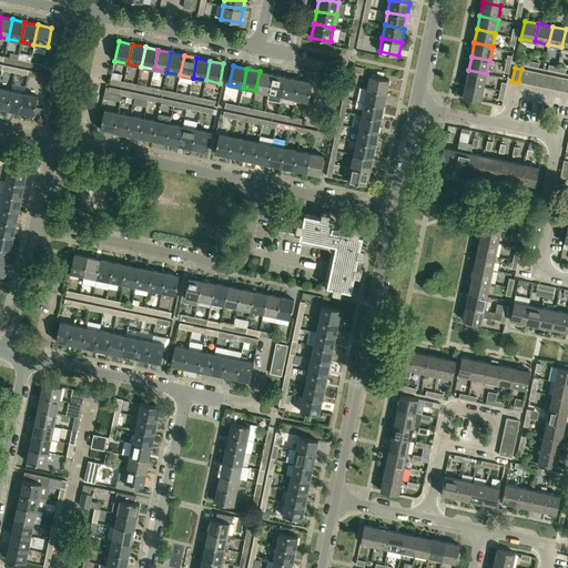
[(484,87),(486,73),(468,70),(466,83),(484,87)]
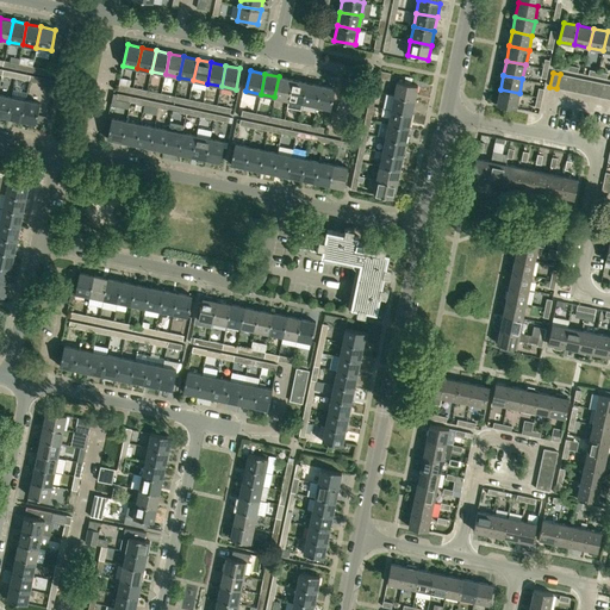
[(288,100),(293,80),(279,76),(274,97),(288,100)]
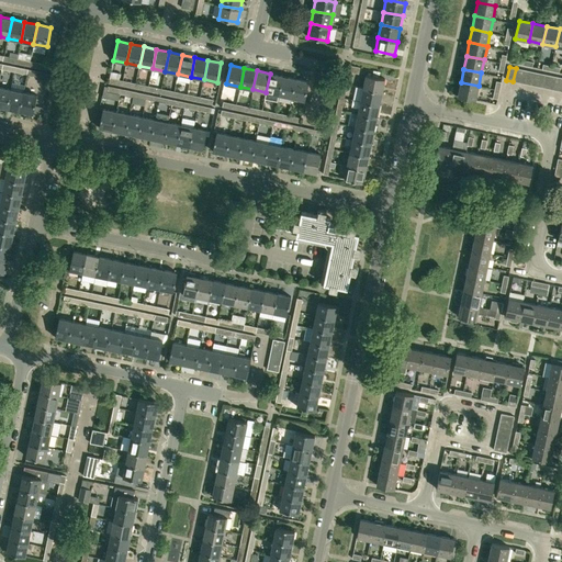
[(123,80),(117,79),(119,75),(111,72),(109,82),(122,86),(123,80)]
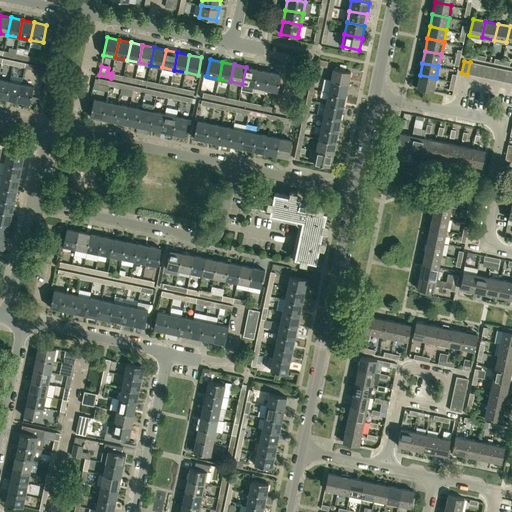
[(253,92),(254,86),(257,69),(246,67),(242,84),(241,90),(249,91),(253,92)]
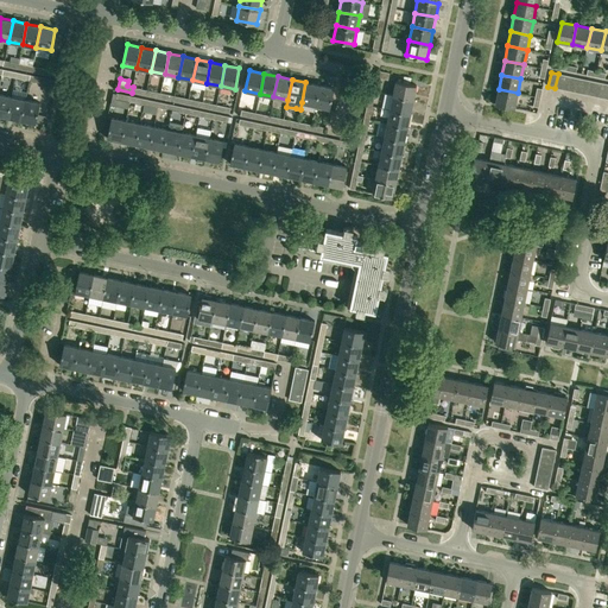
[(393,95),(413,100),(417,86),(396,81),(393,95)]
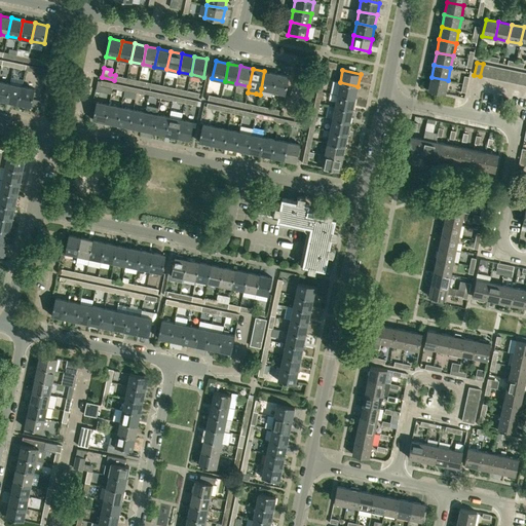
[(273,91),(276,73),(264,71),(261,88),(273,91)]
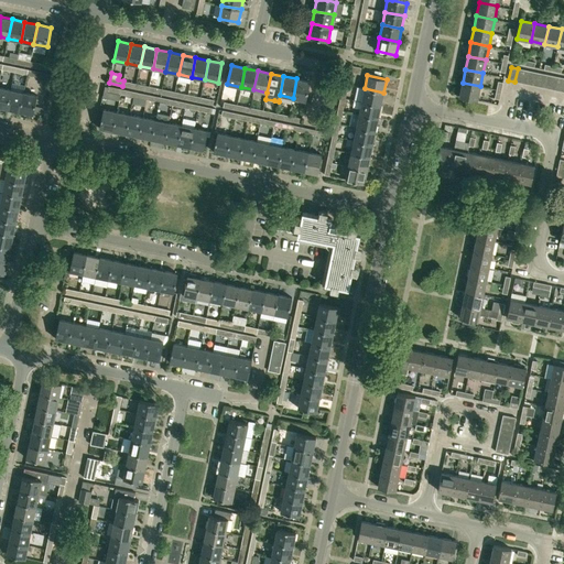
[(296,78),(293,98),(306,100),(310,82),(296,78)]
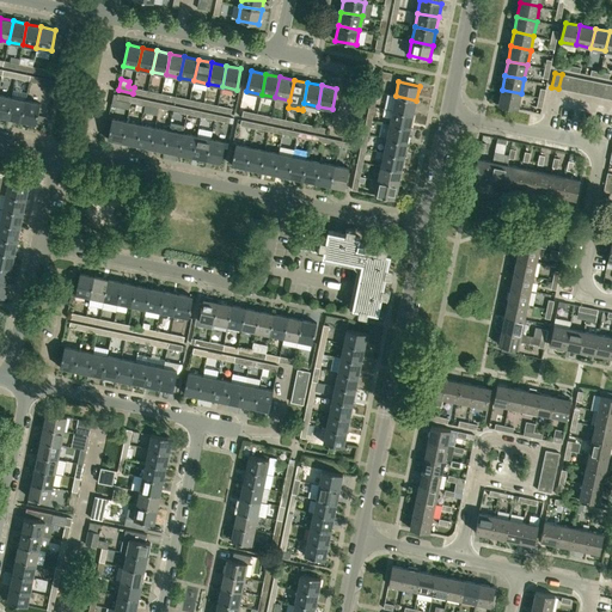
[(518,109),(521,93),(502,90),(499,105),(518,109)]
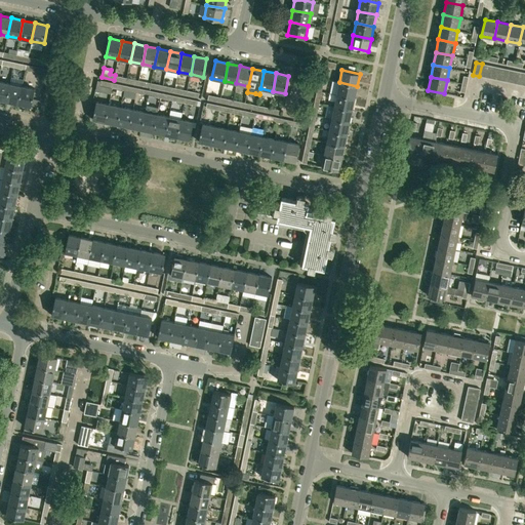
[(0,99),(6,102),(10,83),(0,81),(0,99)]
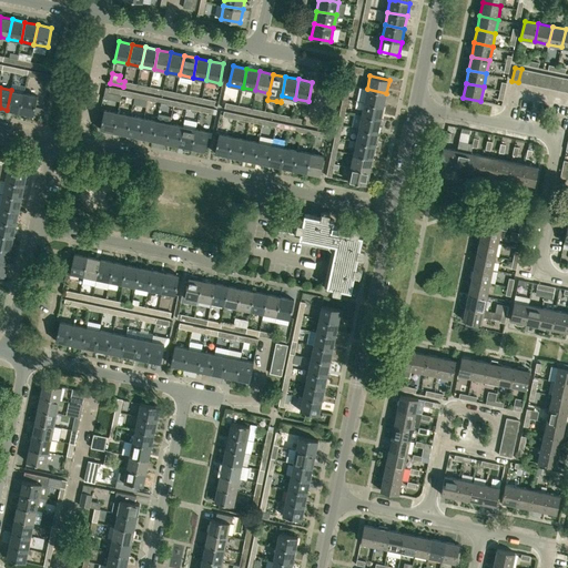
[(386,93),(367,89),(359,88),(356,100),(364,102),(384,105),(386,93)]
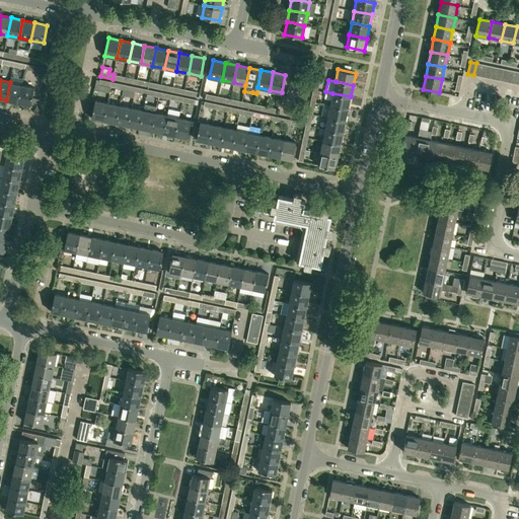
[(18,102),(22,85),(10,82),(6,100),(18,102)]
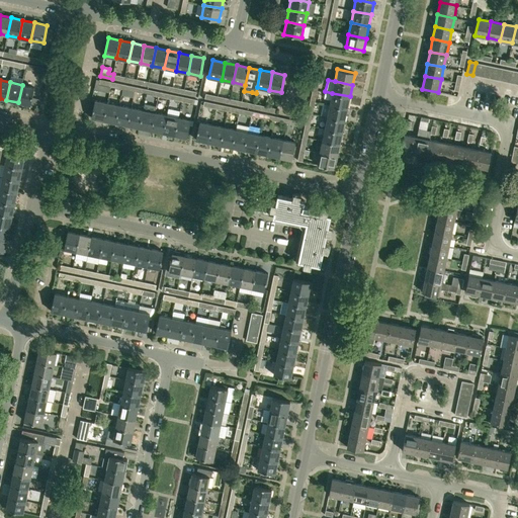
[(22,85),(18,102),(30,105),(34,87),(22,85)]
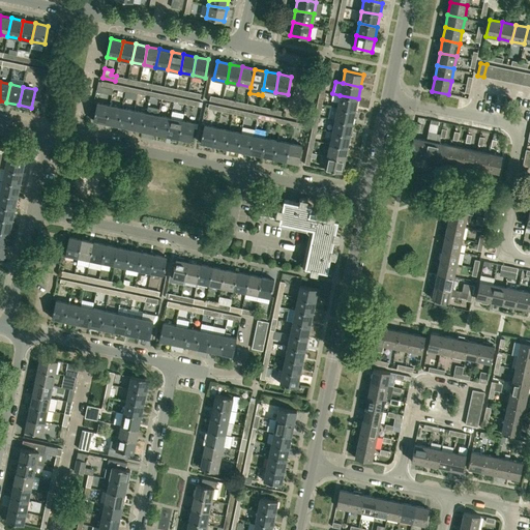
[(355,111),(358,98),(340,95),(337,108),(355,111)]
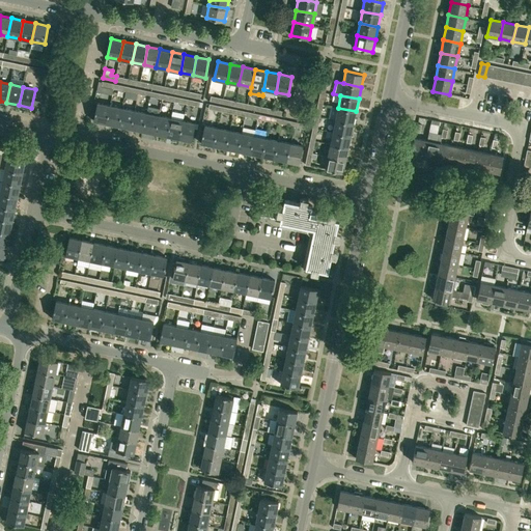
[(106,123),(110,105),(98,103),(93,120),(106,123)]
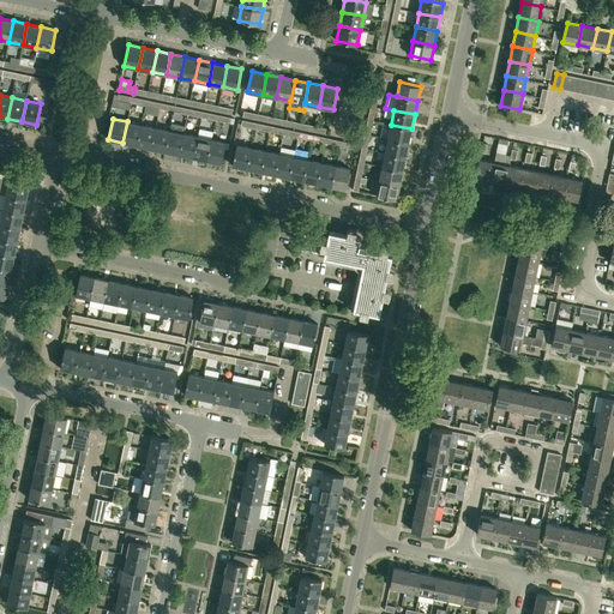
[(137,145),(142,125),(127,121),(122,143),(137,145)]
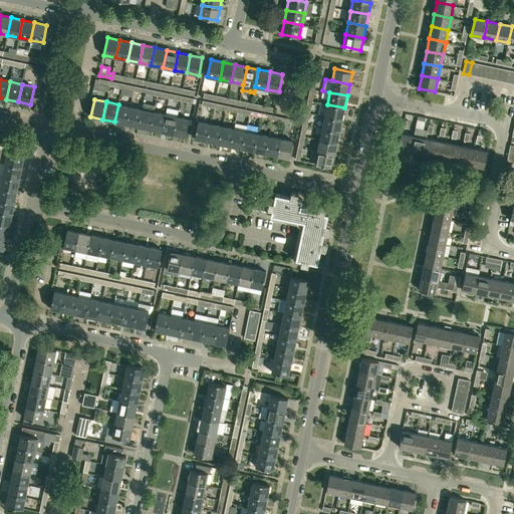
[(263,105),(262,109),(274,112),(275,107),(270,106),(271,102),(264,101),(263,105)]
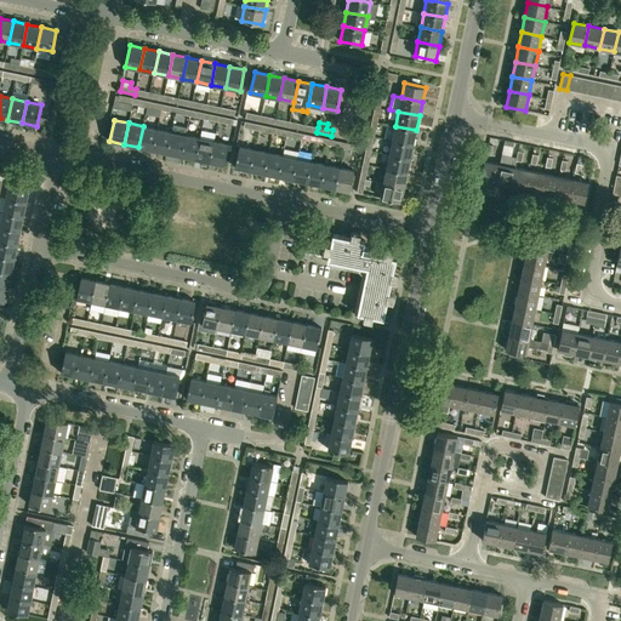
[(153,151),(157,129),(143,126),(138,147),(153,151)]
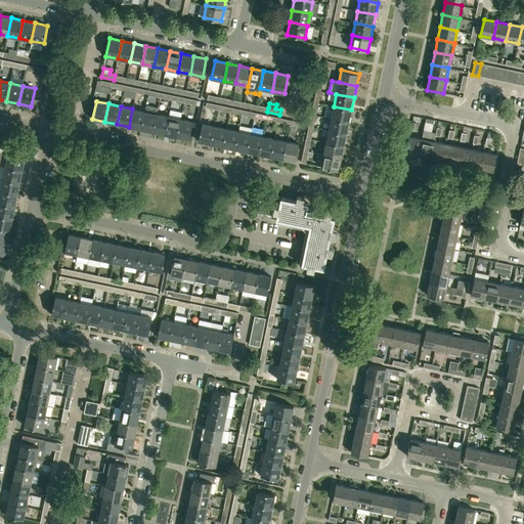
[(349,122),(351,110),(334,106),(331,118),(349,122)]
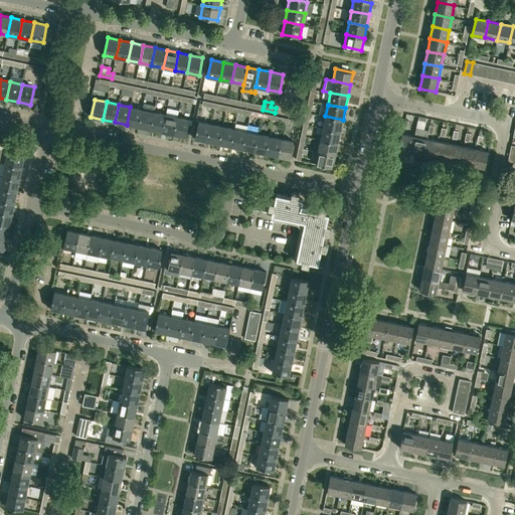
[(139,127),(142,110),(130,107),(127,125),(139,127)]
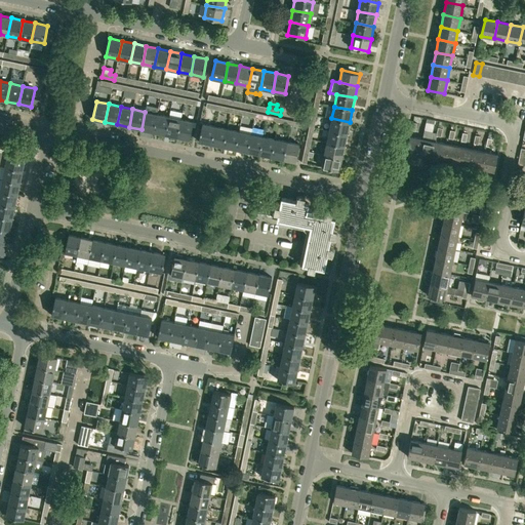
[(153,131),(157,114),(145,112),(142,129),(153,131)]
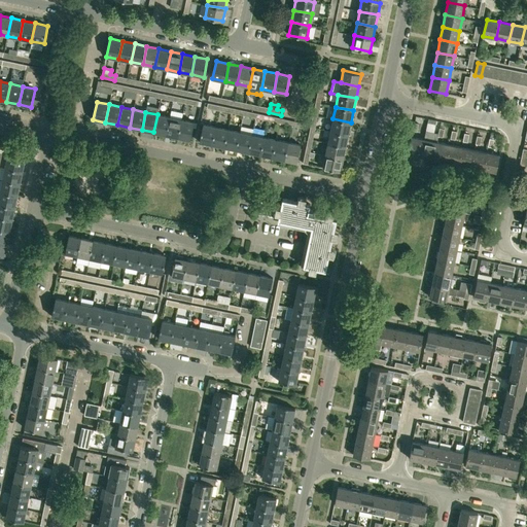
[(166,135),(170,117),(157,114),(153,132),(166,135)]
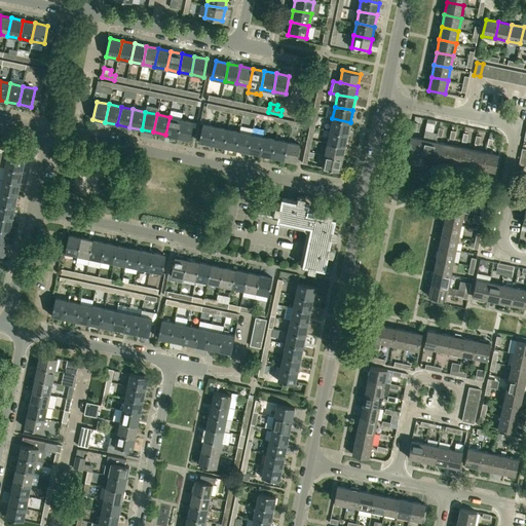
[(178,137),(181,119),(170,117),(165,135),(178,137)]
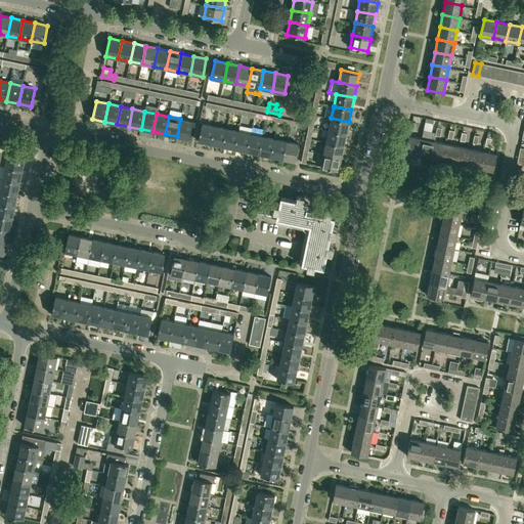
[(346,134),(349,122),(331,118),(329,130),(346,134)]
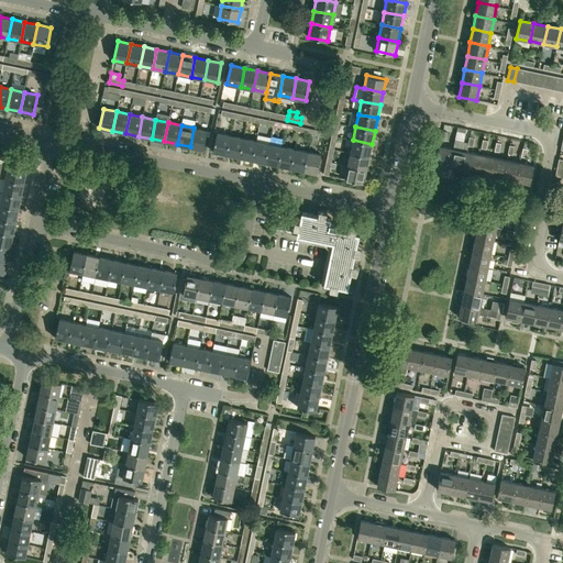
[(194,128),(190,146),(203,150),(208,131),(194,128)]
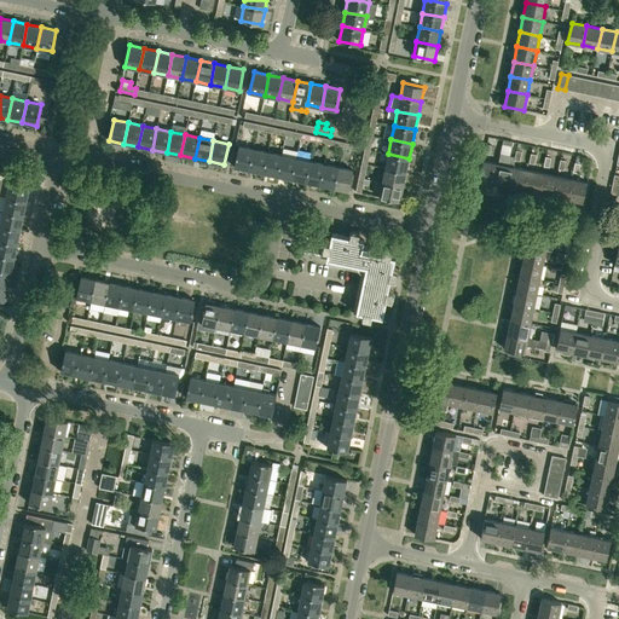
[(249,169),(253,149),(238,145),(235,167),(249,169)]
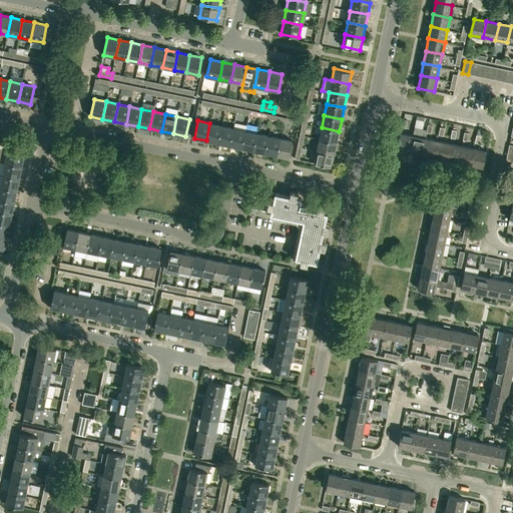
[(217,143),(221,125),(209,123),(206,140),(217,143)]
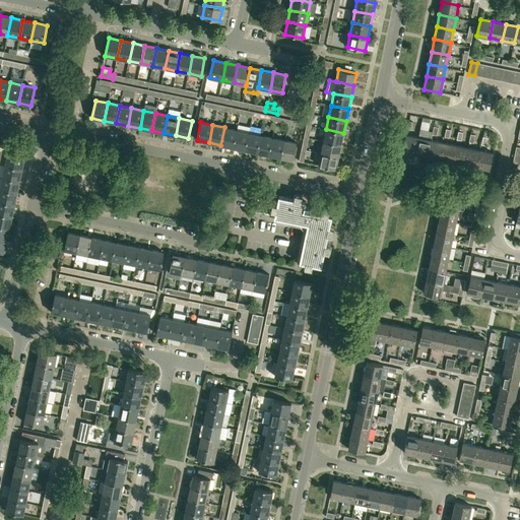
[(245,150),(249,132),(249,128),(238,126),(237,130),(233,147),(245,150)]
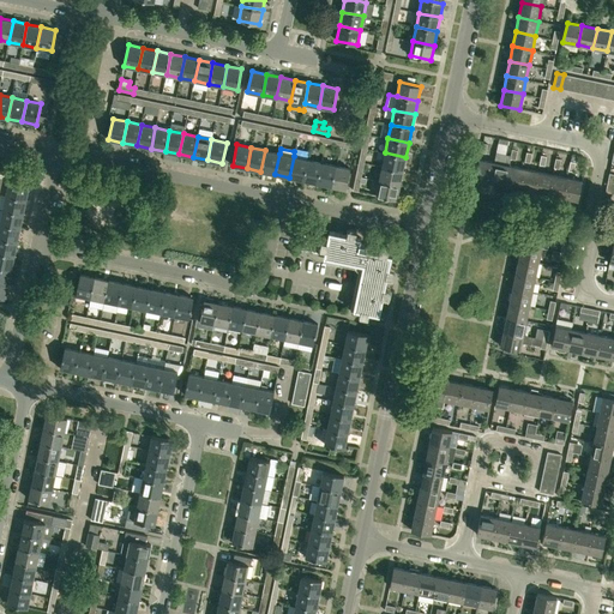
[(275,174),(280,154),(265,150),(260,172),(275,174)]
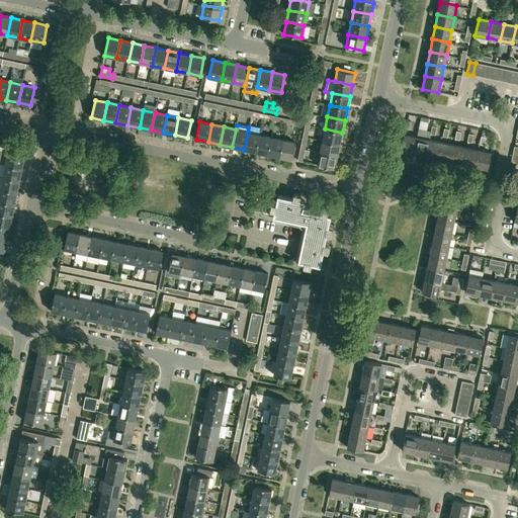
[(340,144),(342,133),(325,128),(322,141),(340,144)]
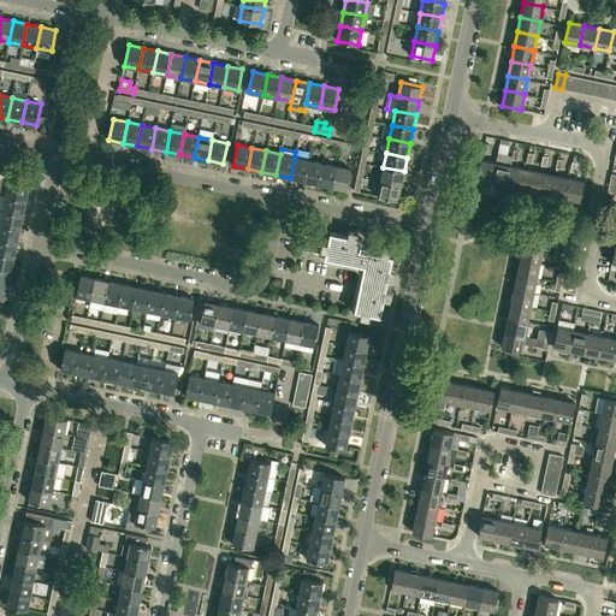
[(510,166),(511,159),(513,157),(498,153),(496,163),(492,182),(507,185),(510,166)]
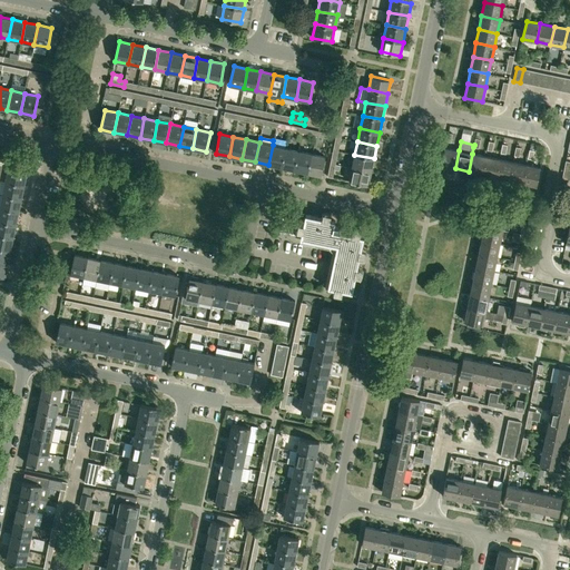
[(282,167),(285,148),(273,145),(268,165),(282,167)]
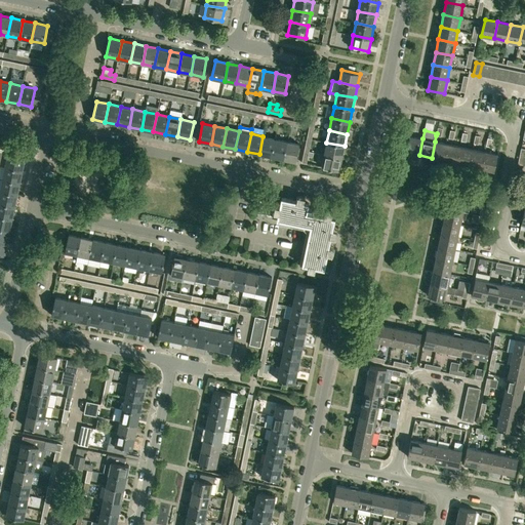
[(271,157),(275,138),(263,136),(259,154),(271,157)]
